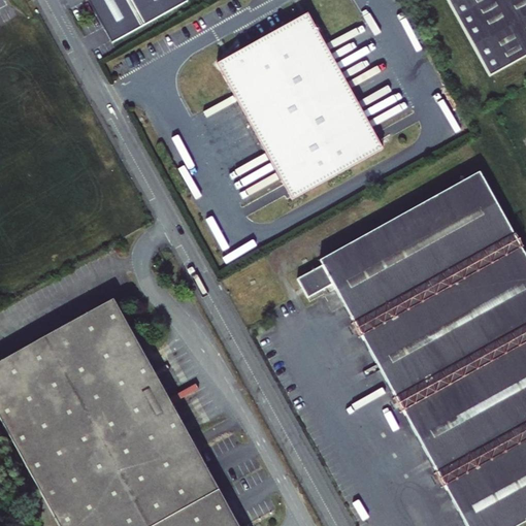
[(87,0),(110,41),(184,0),(87,0)]
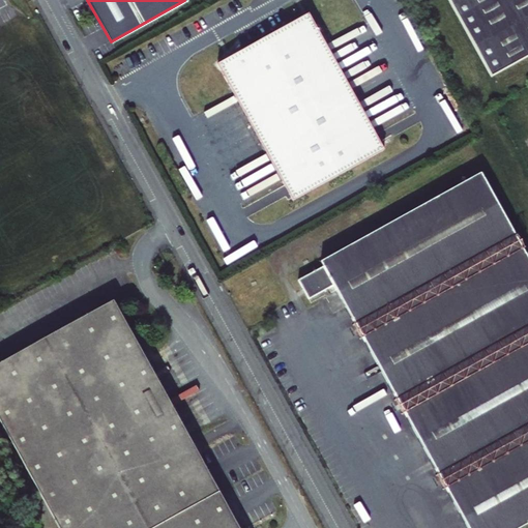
[(447,0),(488,72),(527,50),(527,0),(447,0)]
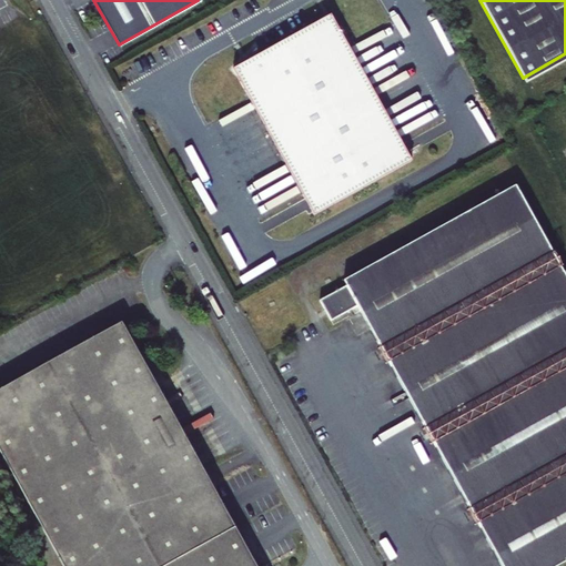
[(254,47),(249,53),(241,61),(232,67),(313,212),(411,158),(330,12),(258,52),(254,47)]
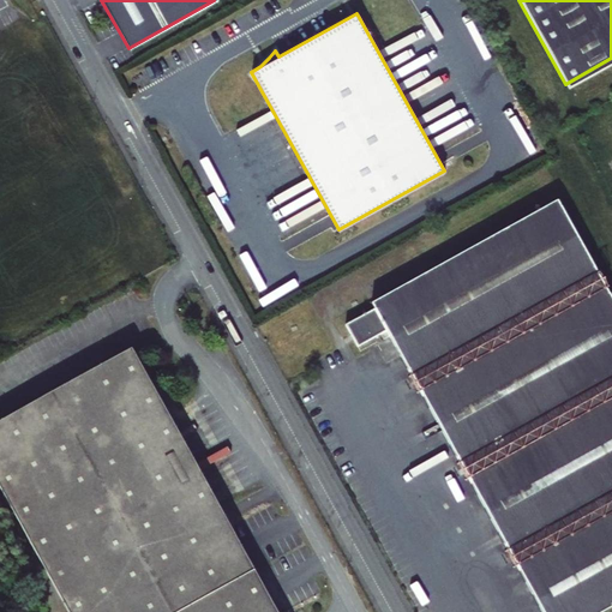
[(543,611),(597,611),(611,604),(611,299),(556,198),(369,303),(372,307),(342,324),(354,346),(376,334),(384,329),(388,334),(543,611)]
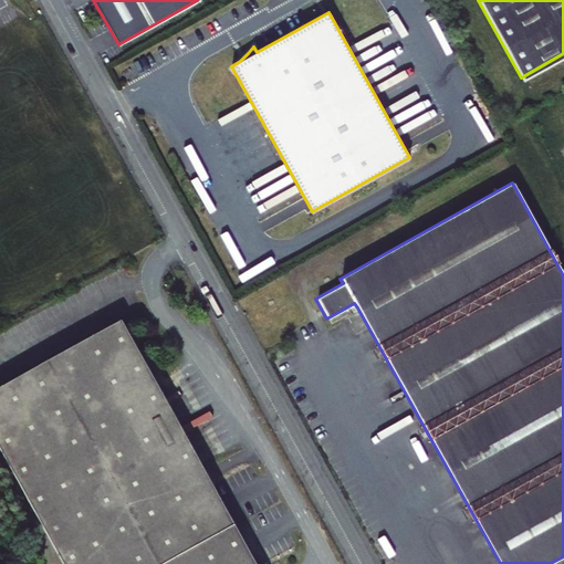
[(354,303),(346,307),(348,313),(357,307),(354,303)]
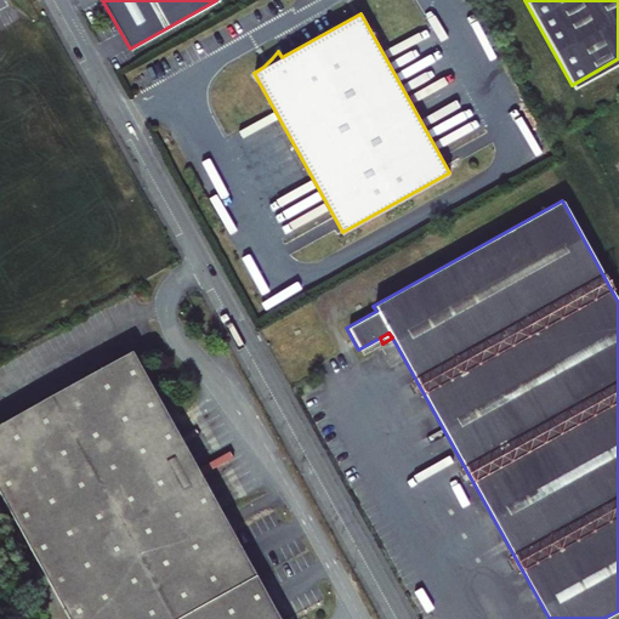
[(132,350),(0,422),(0,492),(71,618),(280,618),(233,533),(132,350)]
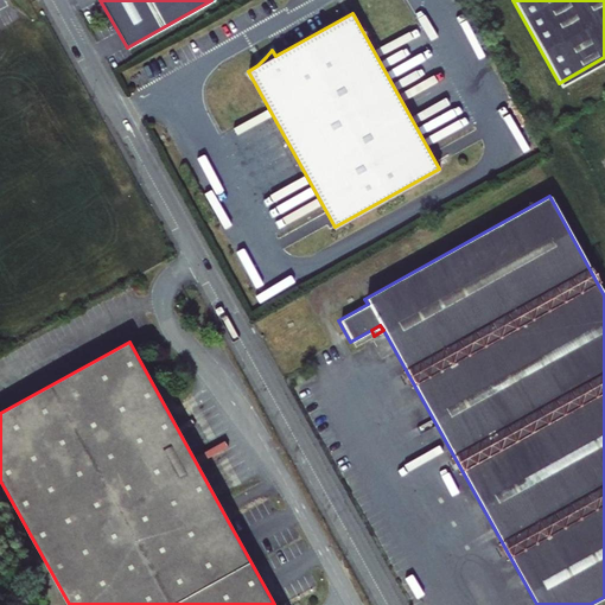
All buildings are outlined.
